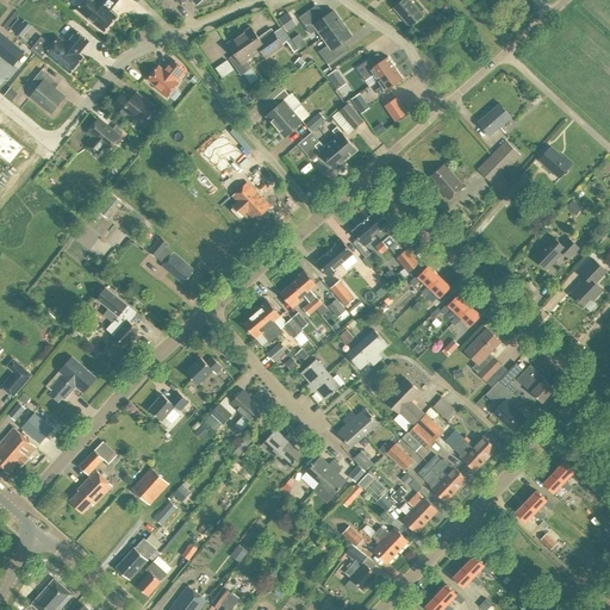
[(113,7),(118,0),(85,0),(78,10),(104,32),(117,17),(109,10),(112,6),(113,7)]
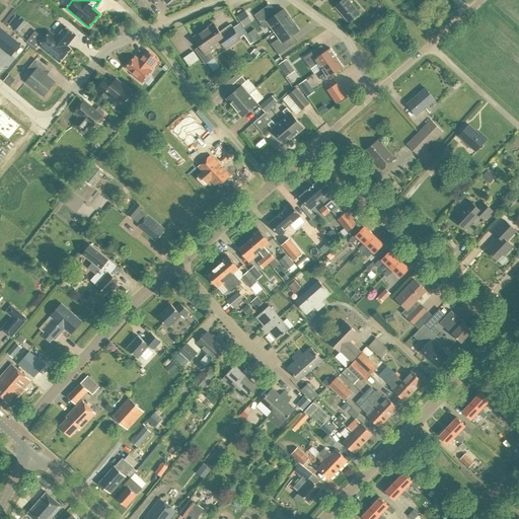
[(338,0),(341,2),(336,7),(349,22),(360,13),(348,0),(338,0)]
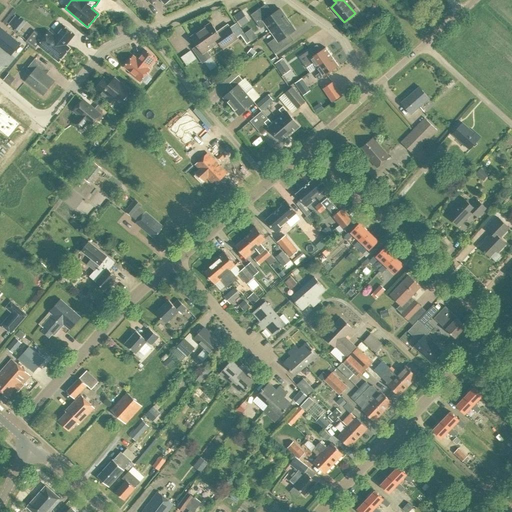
[(262,7),(251,15),(261,29),(267,25),(271,31),(287,20),(280,9),(269,17),(262,7)]
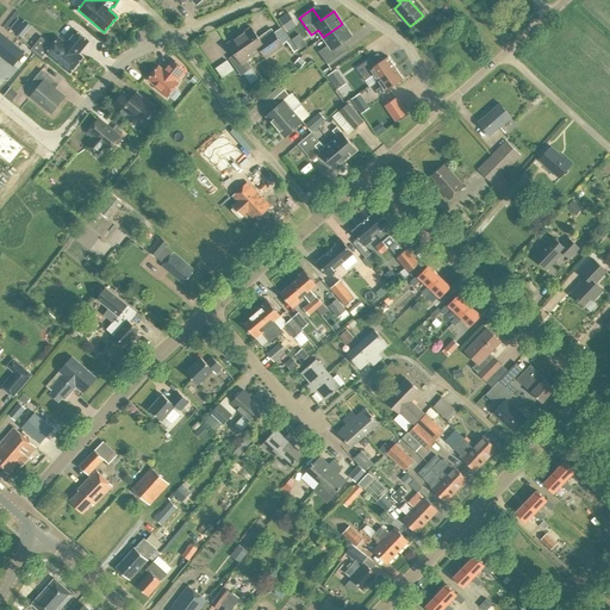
[(279,19),(288,31),(297,25),(288,12),(279,19)]
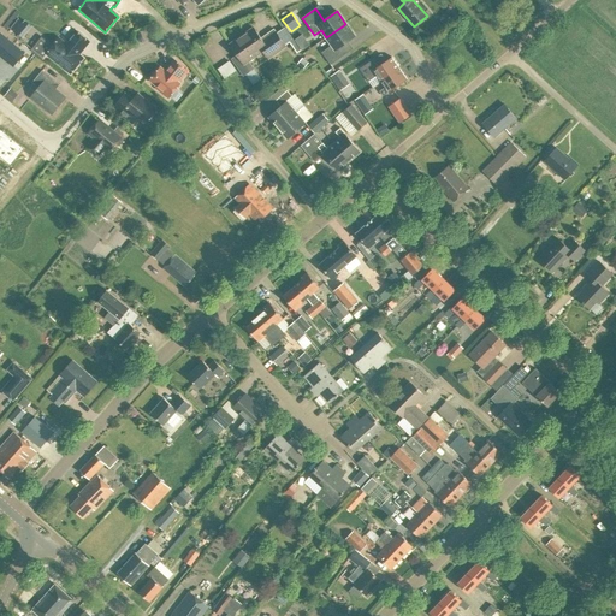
[(19,18),(11,28),(21,36),(31,23),(27,19),(24,22),(19,18)]
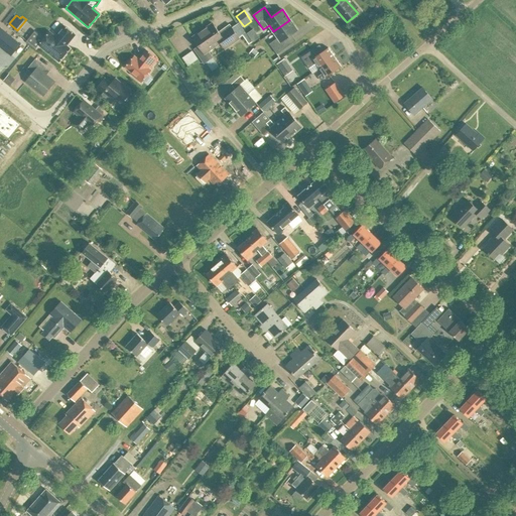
[(278,38),(270,43),(277,54),(290,45),(286,38),(297,30),(289,20),(273,31),(278,38)]
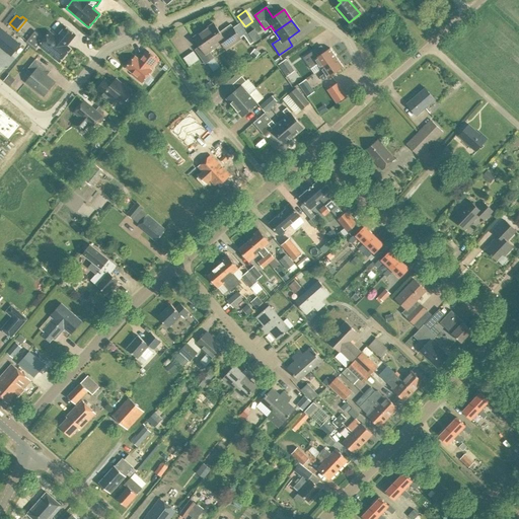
[(204,30),(216,48),(222,44),(226,50),(241,40),(231,24),(220,32),(214,23),(204,30)]
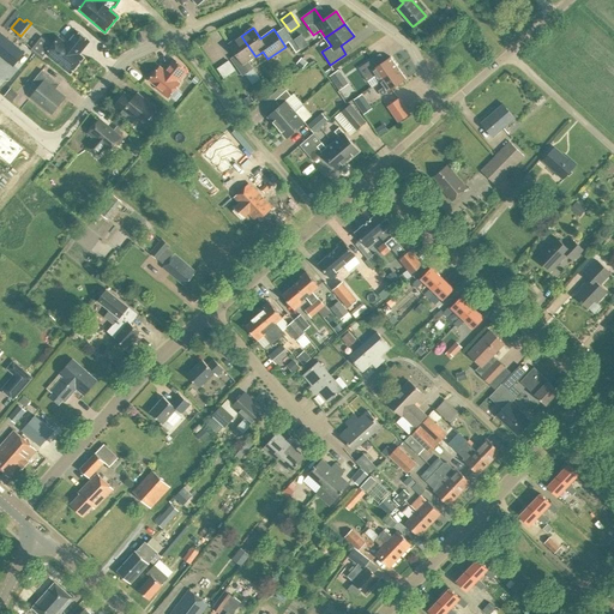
[(83,50),(90,42),(76,30),(66,43),(60,38),(52,48),(47,54),(71,74),(84,58),(78,53),(82,49),(83,50)]
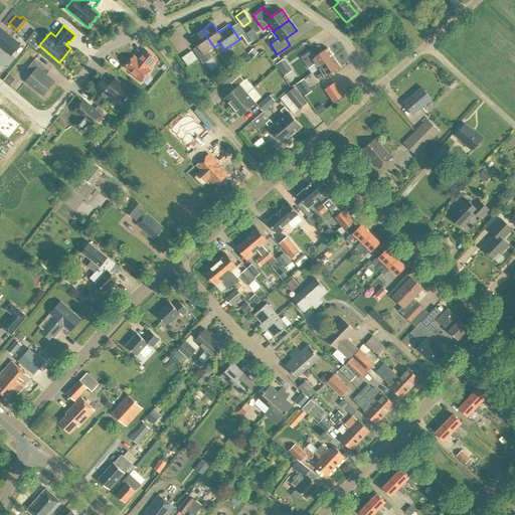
[(208,51),(214,47),(202,30),(192,37),(198,46),(193,49),(203,64),(212,57),(208,51)]
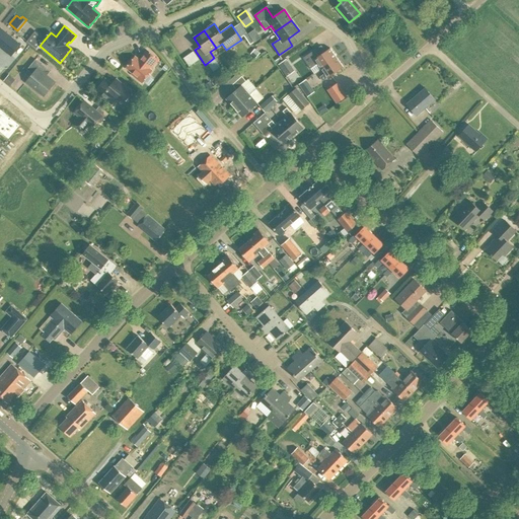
[(44,41),(34,32),(27,42),(35,50),(40,46),(44,41)]
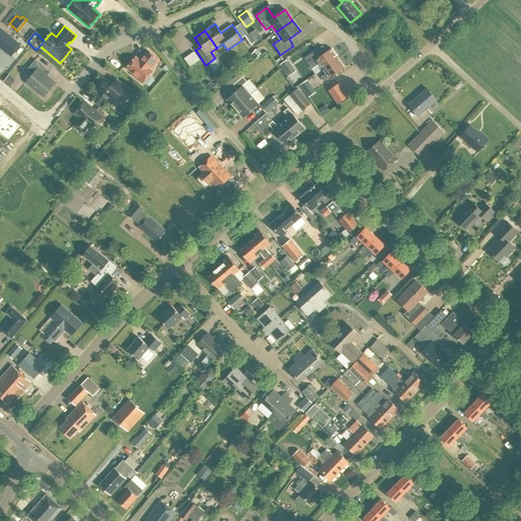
[(316,50),(304,58),(312,69),(319,64),(323,69),(338,58),(332,49),(322,56),(316,50)]
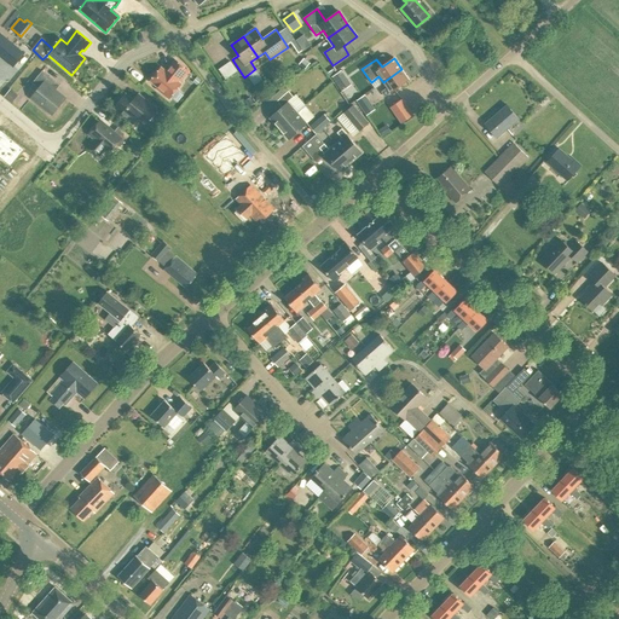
[(150,81),(157,87),(156,90),(169,99),(181,85),(180,82),(190,71),(175,61),(169,68),(171,69),(167,73),(162,68),(150,81)]
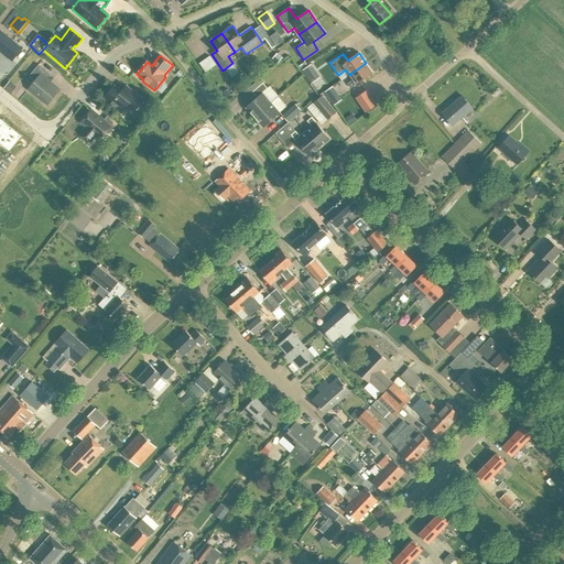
[(349,75),(353,80),(348,84),(350,88),(373,73),(366,63),(349,75)]
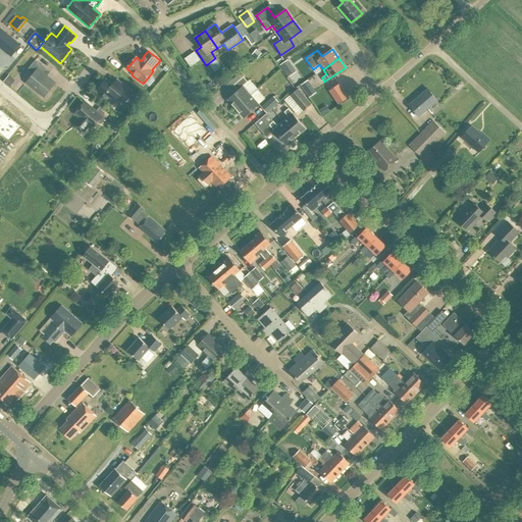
[(297,70),(289,59),(281,64),(289,75),(297,70)]
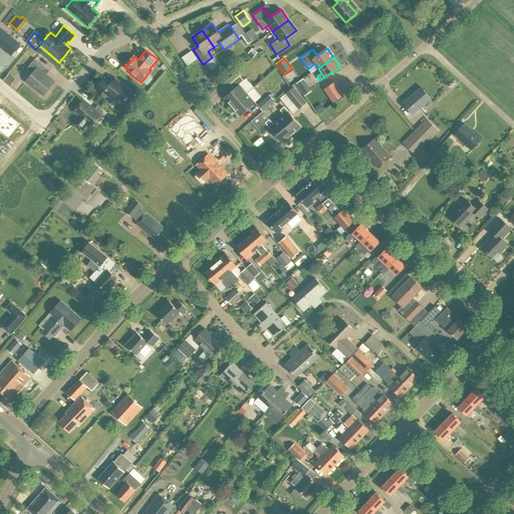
[(33,73),(26,81),(44,95),(54,82),(42,72),(46,67),(35,59),(27,69),(33,73)]
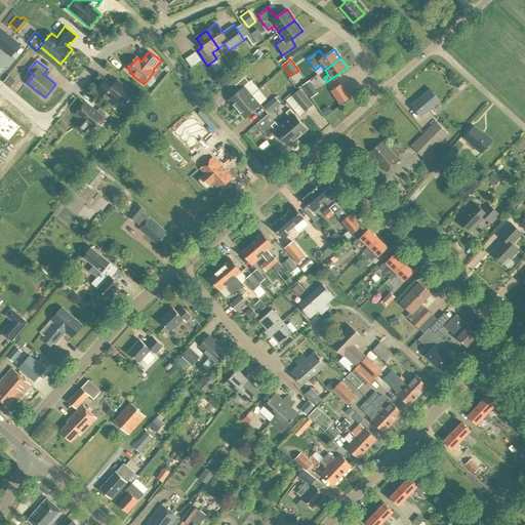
[(237,109),(253,95),(245,86),(249,83),(245,78),(236,86),(240,90),(229,99),(237,109)]
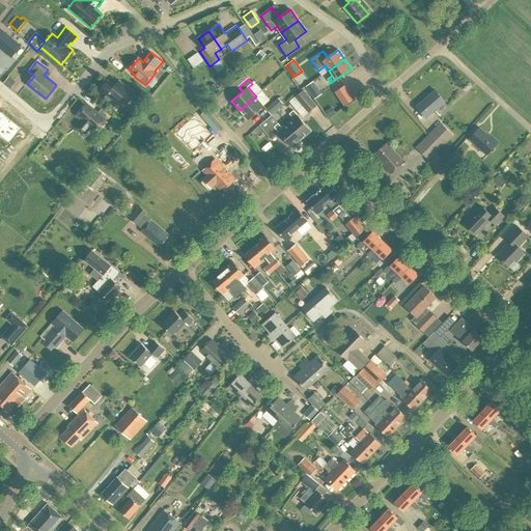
[(317,98),(326,92),(316,80),(309,85),(317,98)]
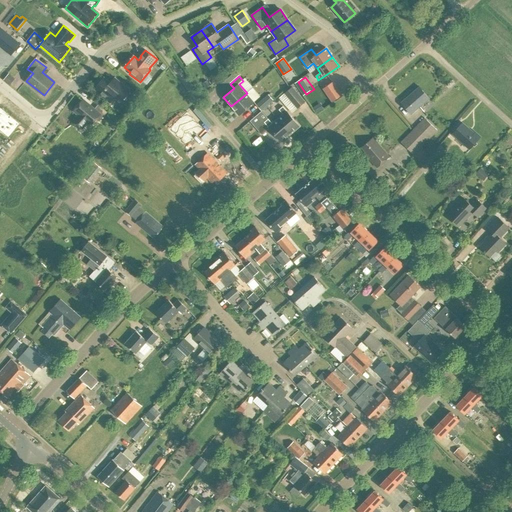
[(97,86),(95,89),(104,97),(103,98),(110,103),(116,96),(122,101),(131,90),(118,80),(114,86),(104,78),(101,81),(100,81),(99,82),(98,83),(97,84),(97,86)]
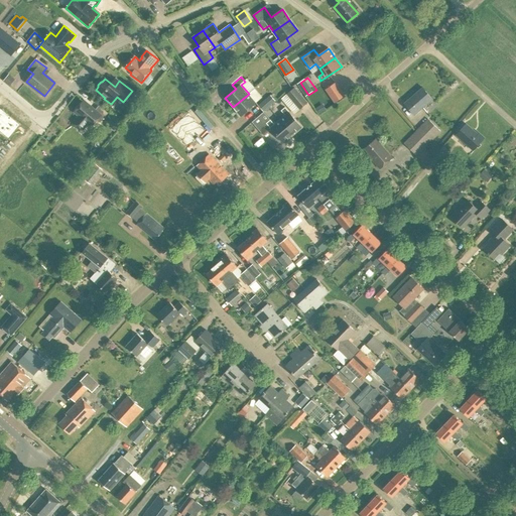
[(24,86),(18,80),(13,87),(19,92),(24,86)]
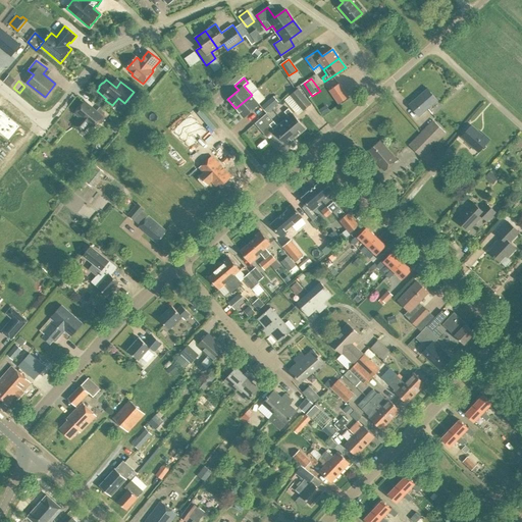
[(338,104),(349,97),(340,84),(329,91),(338,104)]
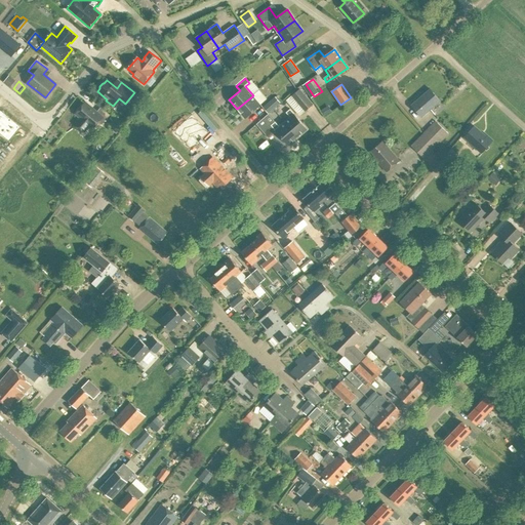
[(313,105),(299,89),(291,96),(306,112),(313,105)]
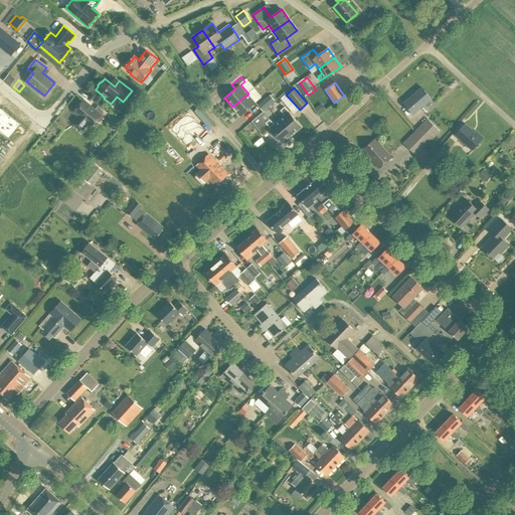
[(403,103),(413,116),(433,100),(421,88),(403,103)]
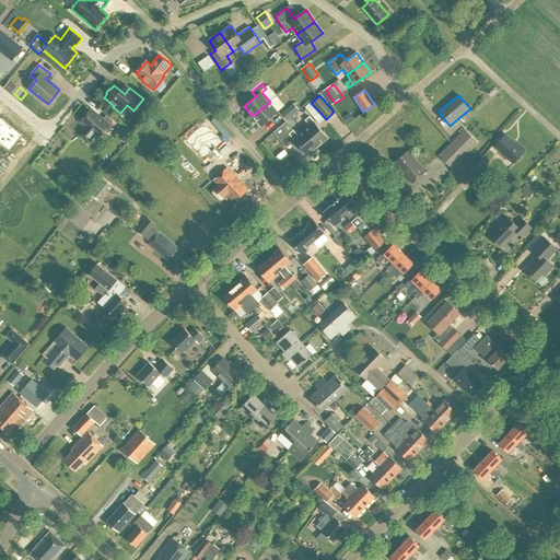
[(279,113),(270,102),(253,116),(261,127),(279,113)]
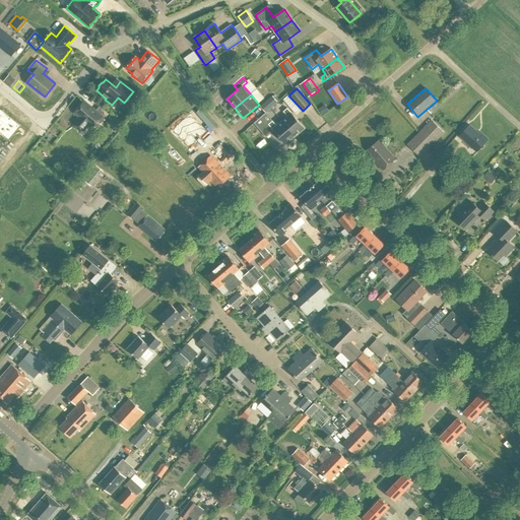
[(271,98),(260,107),(265,113),(276,104),(271,98)]
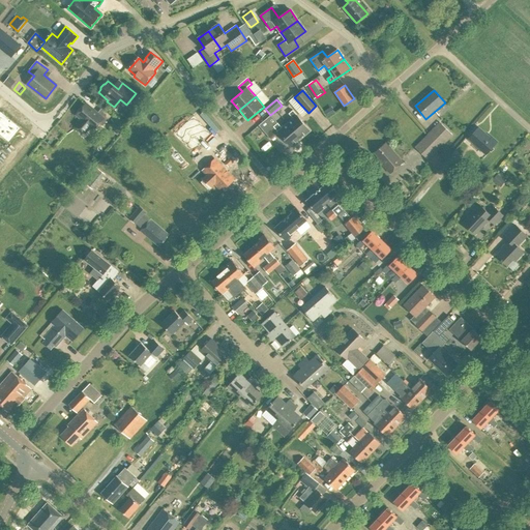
[(91,127),(94,129),(99,123),(102,126),(111,116),(101,109),(97,113),(86,104),(77,115),(82,119),(77,125),(86,134),(91,127)]
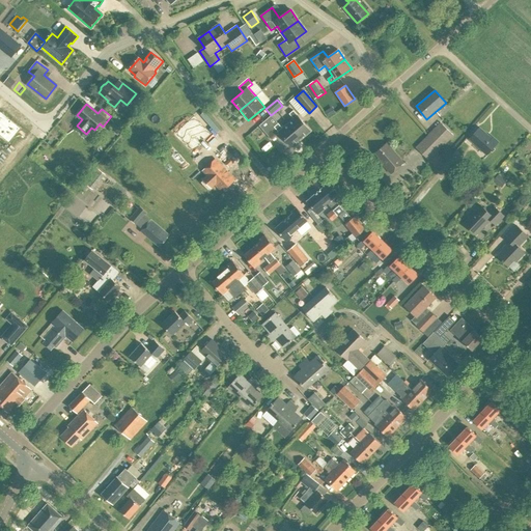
[(294,118),(288,123),(302,139),(311,131),(294,110),(289,114),(294,118)]
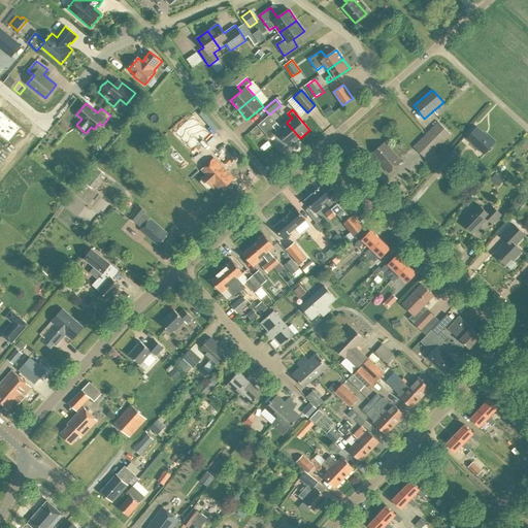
[(125,125),(119,120),(119,121),(112,117),(108,122),(112,125),(114,123),(116,124),(112,127),(119,132),(125,125)]
